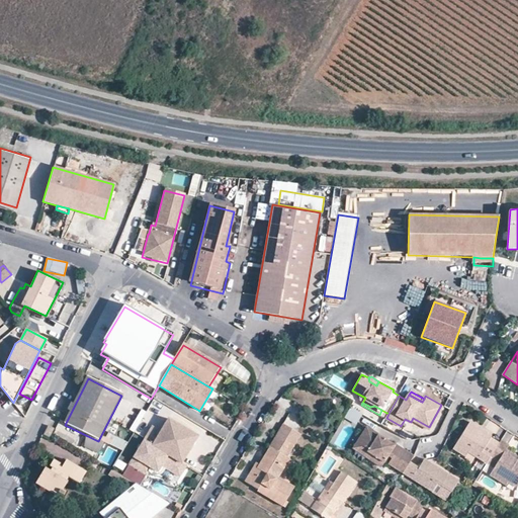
[(21,413),(14,404),(5,411),(12,420),(21,413)]
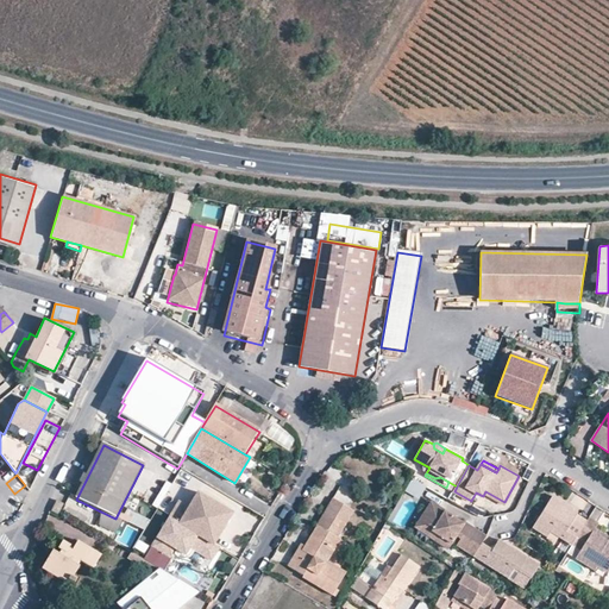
[(521,478),(519,476),(504,502),(507,503),(521,478)]
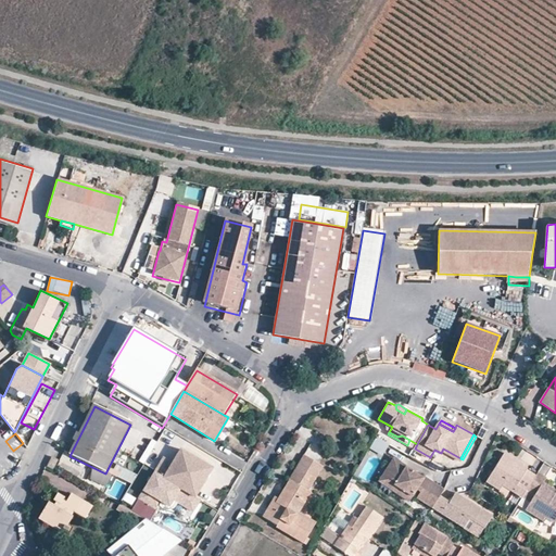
[(377,436),(373,445),(384,453),(390,443),(377,436)]
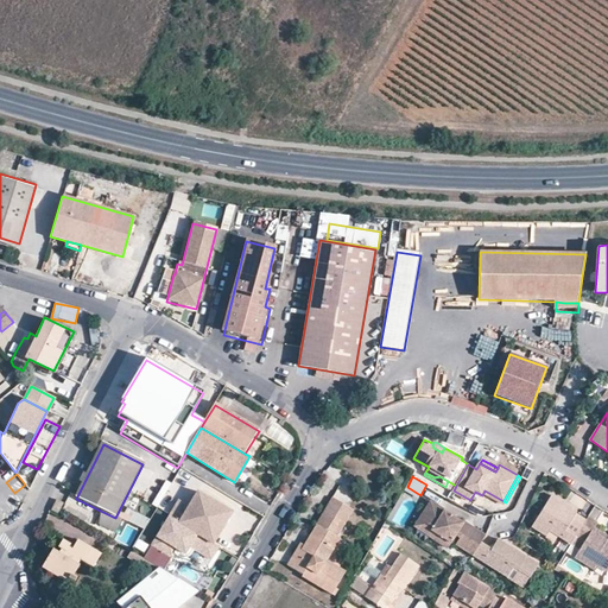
[(165,479),(153,505),(168,512),(179,486),(165,479)]
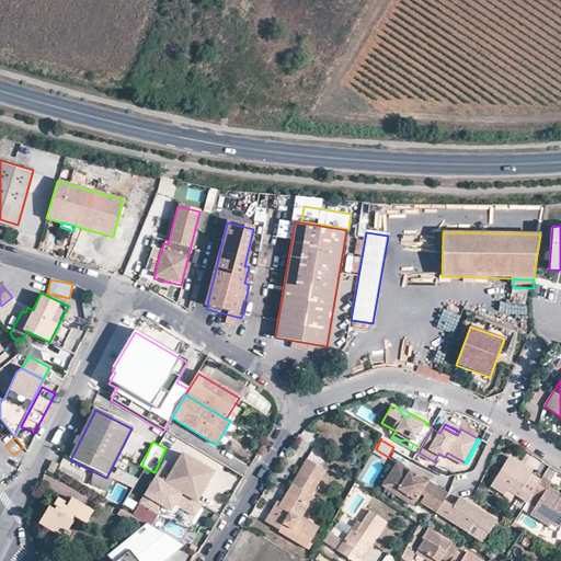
[(13,455),(6,445),(0,448),(0,454),(10,467),(18,460),(13,455)]
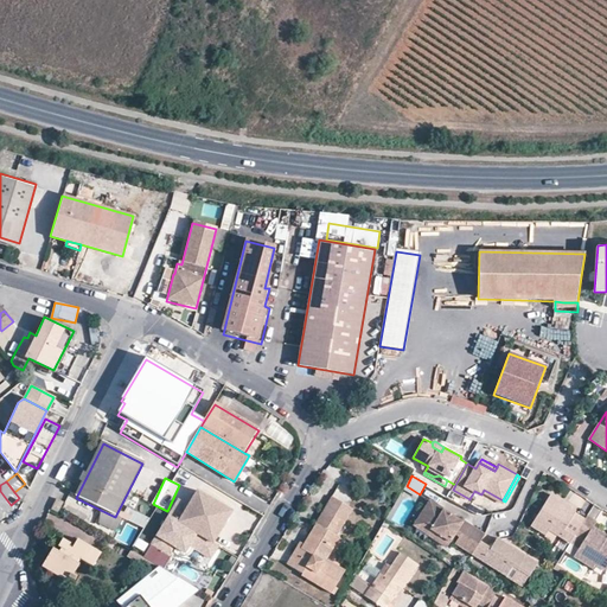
[(550,510),(542,513),(536,522),(543,528),(550,531),(554,526),(563,531),(573,538),(585,521),(575,515),(579,510),(577,503),(561,492),(555,493),(549,502),(554,504),(550,510)]
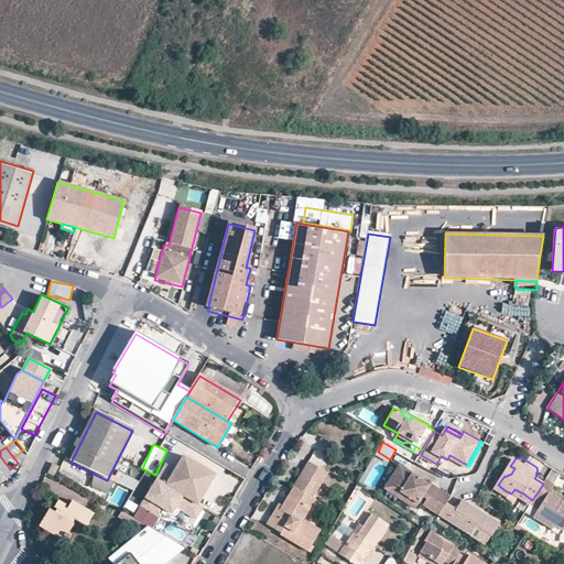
[(193,505),(210,475),(184,459),(176,473),(166,488),(193,505)]
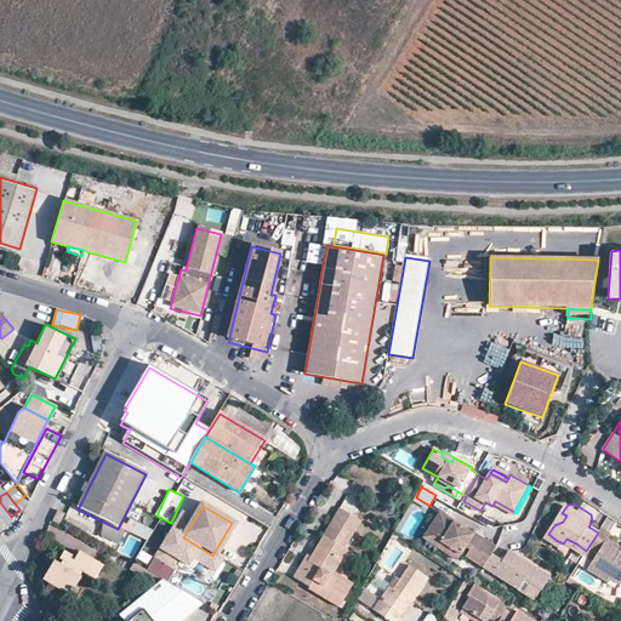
[(340,507),(324,533),(325,534),(346,546),(362,519),(340,507)]
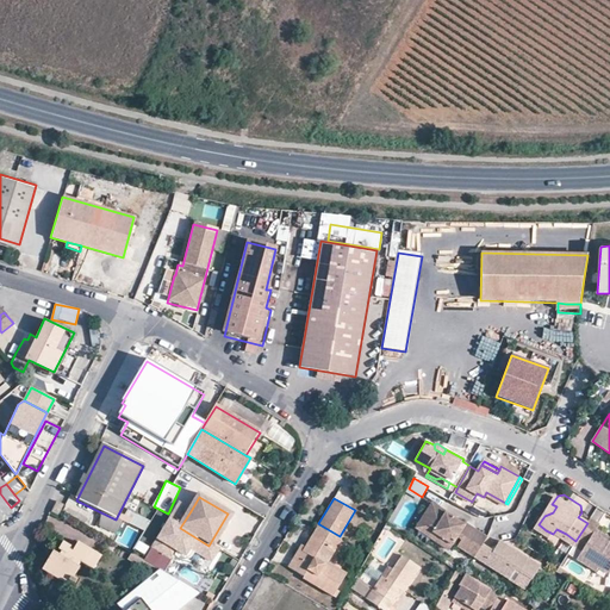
[(61,518),(64,512),(67,506),(56,502),(50,514),(61,518)]
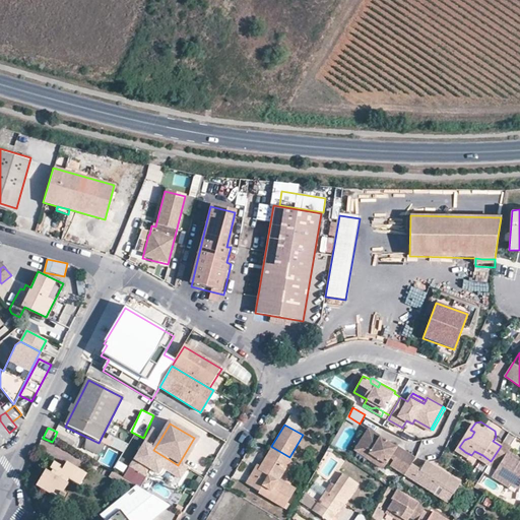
[(470,430),(464,440),(471,437),(474,432),(470,430)]
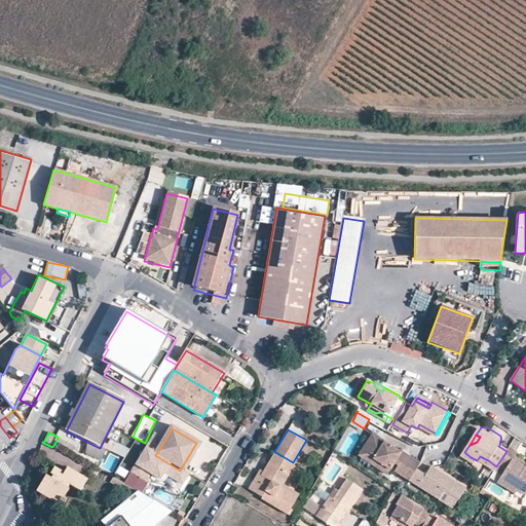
[(185,473),(180,471),(155,455),(164,441),(155,436),(132,476),(150,486),(154,479),(161,483),(165,477),(184,487),(190,476),(186,474),(185,473)]
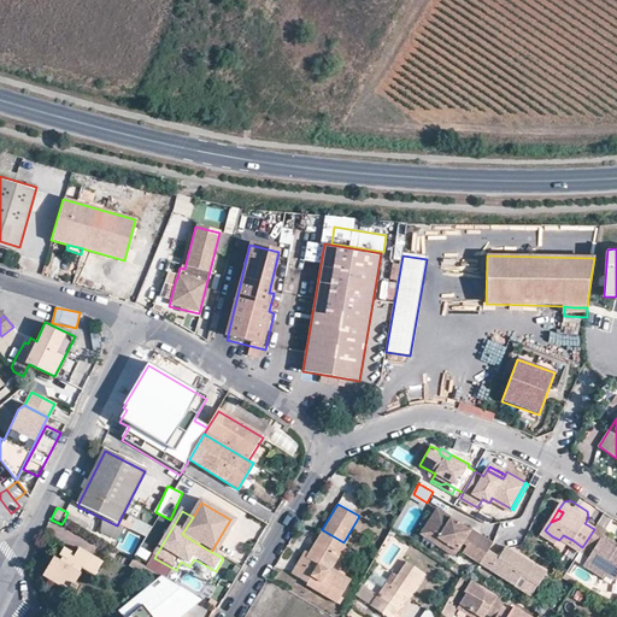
[(481,563),(489,550),(494,542),(479,533),(477,535),(475,539),(466,534),(468,530),(436,511),(425,528),(439,536),(438,539),(444,541),(441,546),(456,554),(464,542),(468,545),(464,552),(481,563)]
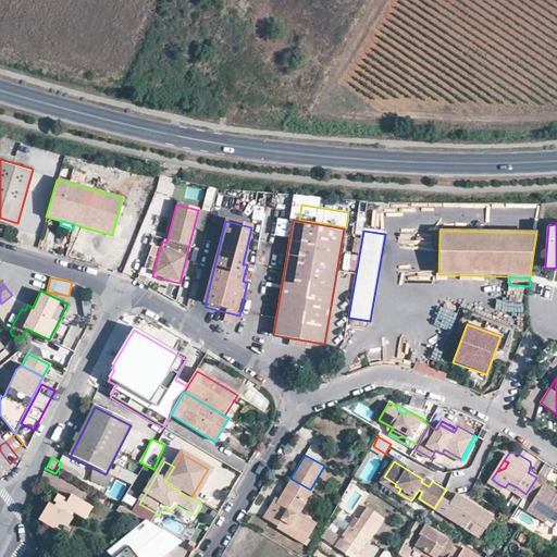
[(540,473),(531,468),(528,472),(536,478),(540,473)]
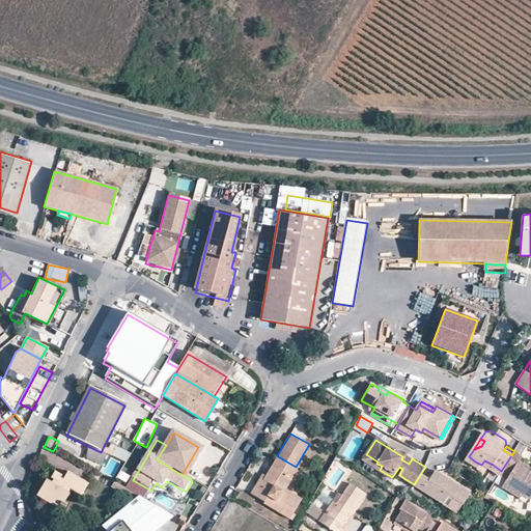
[(203,450),(198,447),(182,475),(187,477),(188,478),(203,450)]
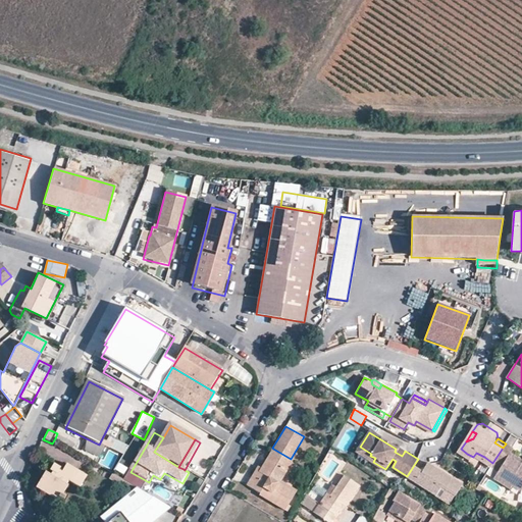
[(521,462),(510,454),(512,451),(515,447),(508,441),(506,444),(503,448),(492,463),(501,468),(497,475),(512,485),(514,481),(521,486),(521,462)]
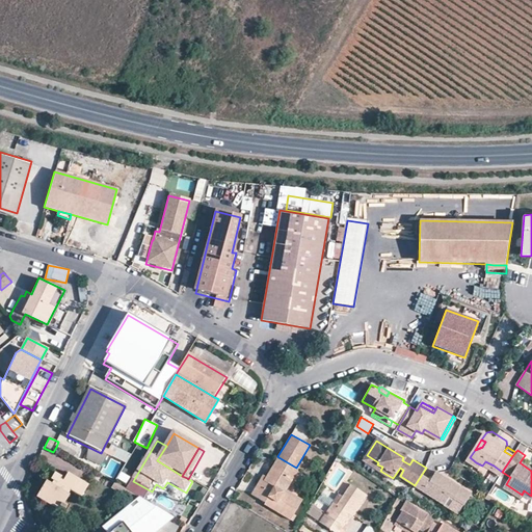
[(364,461),(380,471),(382,467),(377,464),(378,462),(367,455),(364,461)]
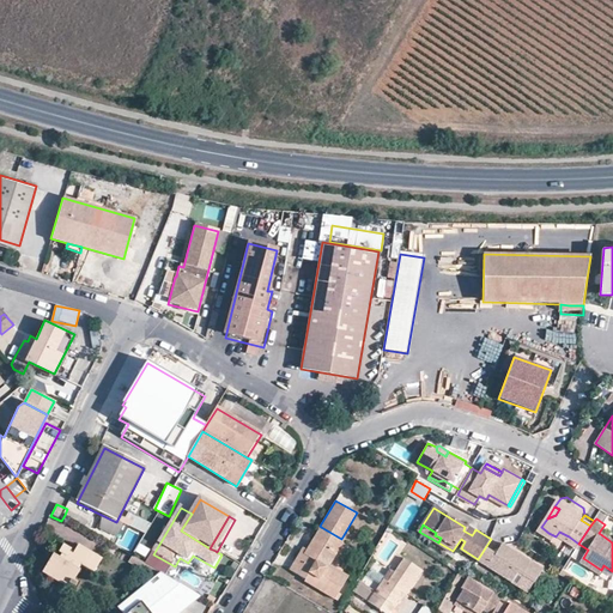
[(305,552),(302,550),(291,568),(307,577),(305,580),(334,598),(346,577),(327,566),(327,563),(341,539),(321,527),(308,548),(305,552)]
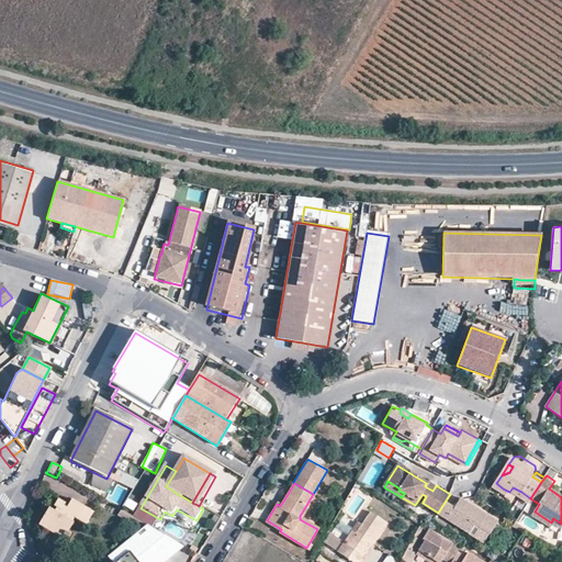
[(561,492),(551,485),(549,489),(561,497),(561,492)]
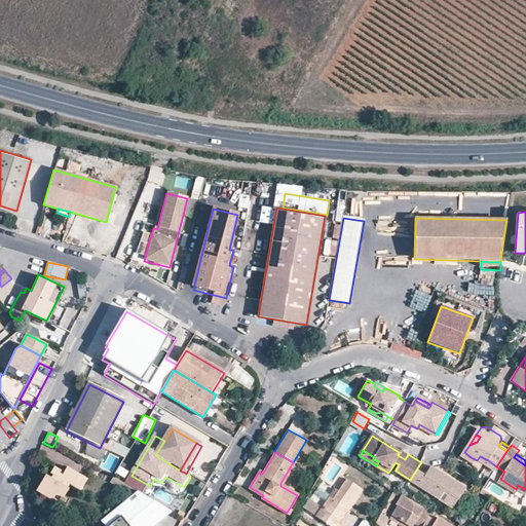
[(426,474),(417,468),(410,480),(439,498),(445,490),(458,499),(466,487),(442,472),(441,473),(430,466),(426,474)]
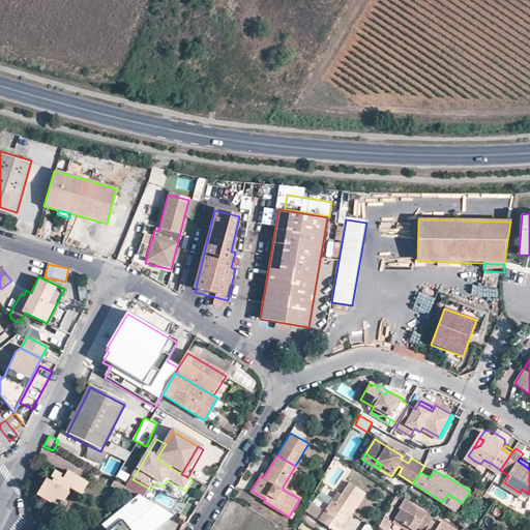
[(65,506),(66,504),(71,495),(70,494),(72,490),(84,497),(90,486),(69,473),(66,477),(65,480),(61,478),(63,475),(57,472),(53,478),(58,481),(56,484),(51,481),(42,497),(51,502),(52,499),(65,506)]
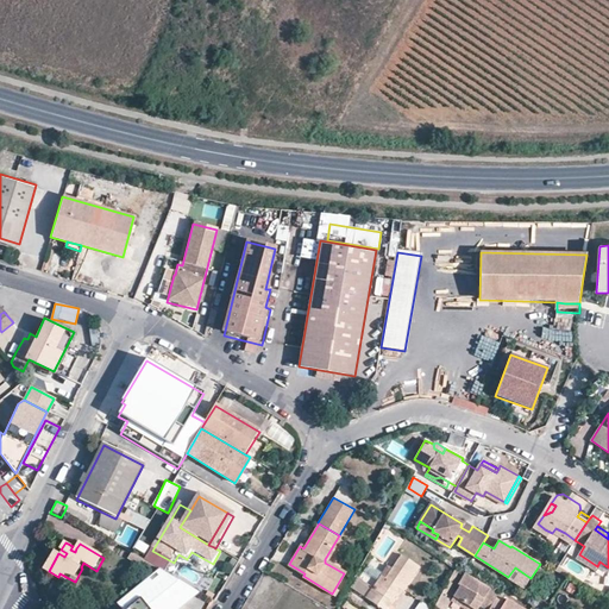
[(400,588),(403,590),(420,566),(401,554),(385,578),(382,575),(366,597),(383,608),(388,608),(393,602),(390,601),(399,588),(400,588)]
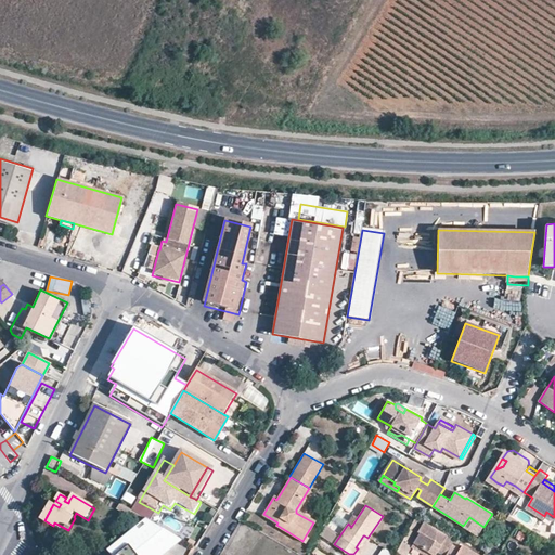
[(162,554),(180,540),(145,518),(108,549),(113,554),(162,554)]
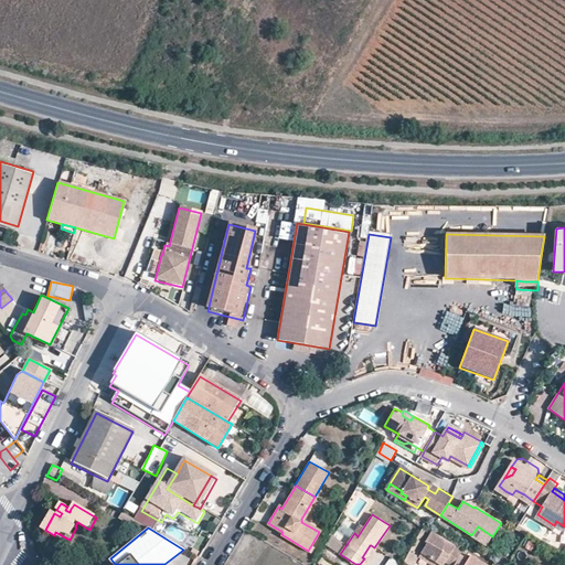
[(432,561),(439,564),(443,564),(445,562),(449,564),(452,564),(456,561),(458,557),(462,551),(432,531),(425,541),(428,543),(418,557),(429,564),(432,561)]
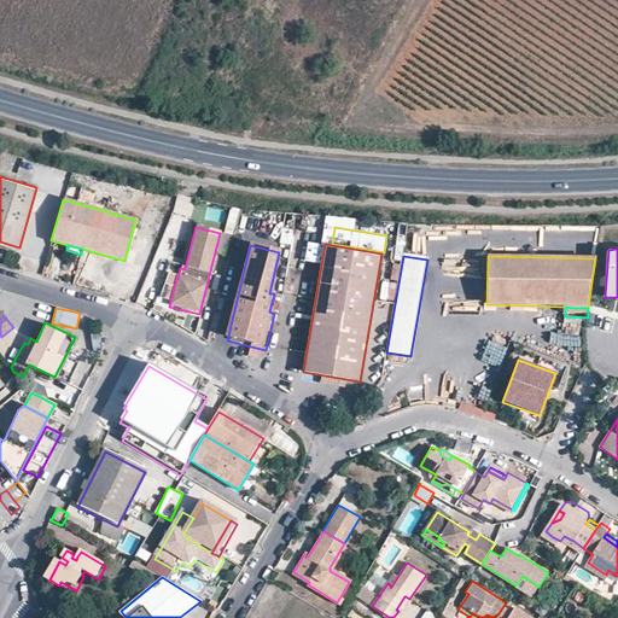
[(86,593),(77,588),(76,590),(60,582),(59,586),(57,588),(80,601),(81,601),(85,594),(86,593)]
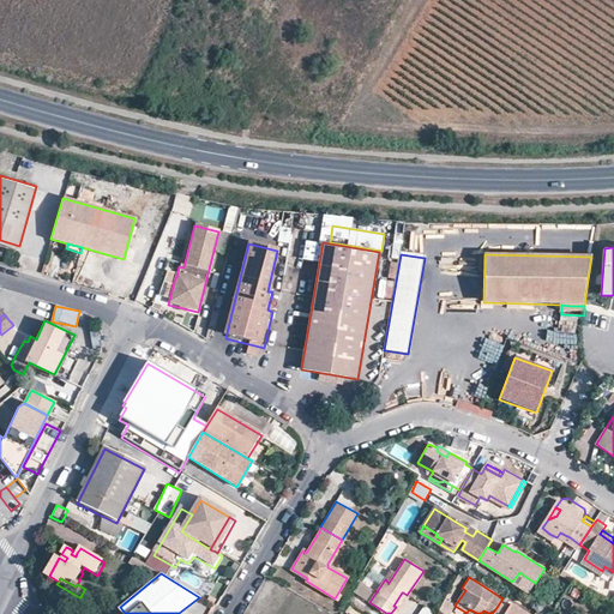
[(367,601),(371,590),(362,585),(357,596),(367,601)]
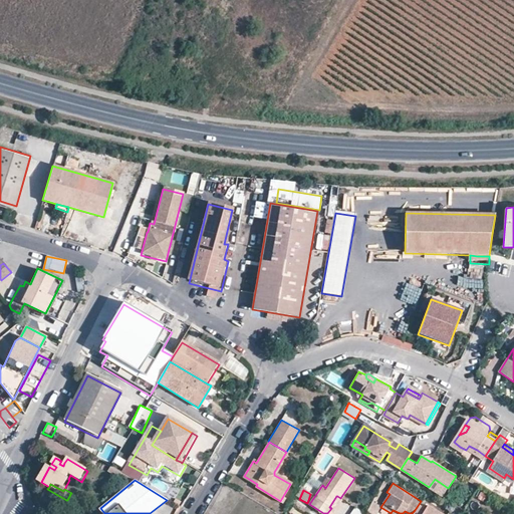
[(342,499),(340,498),(337,496),(336,496),(329,507),(331,508),(335,511),(342,499)]
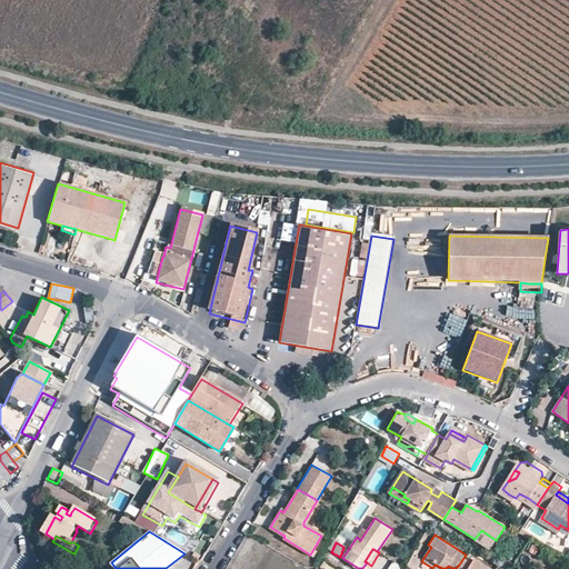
[(416,568),(420,561),(411,556),(406,566),(410,568),(416,568)]
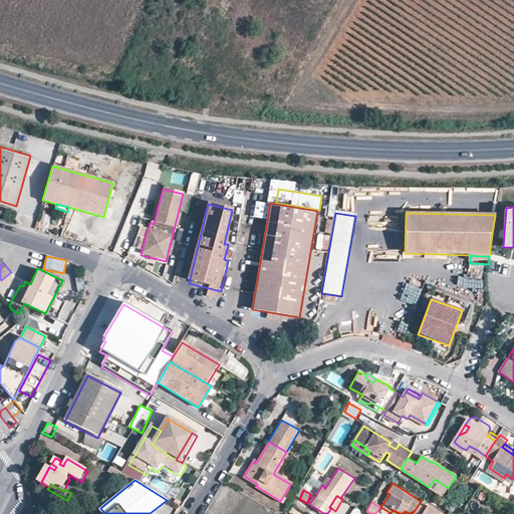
[(441,513),(428,505),(424,511),(421,513),(415,510),(412,513),(441,513)]
